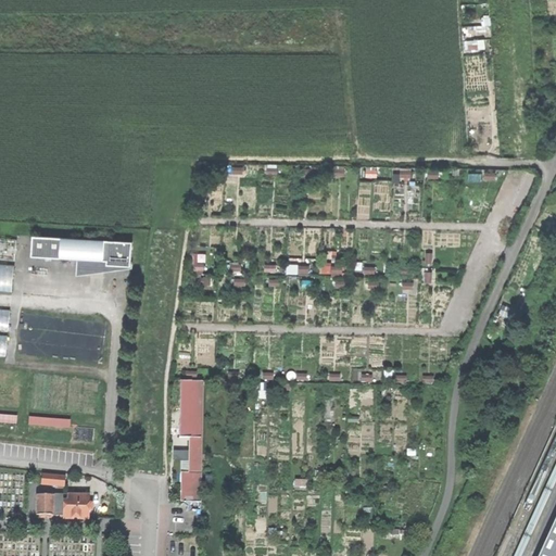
[(33,236),(32,255),(79,258),(108,261),(106,264),(131,266),(131,260),(133,241),(33,236)]
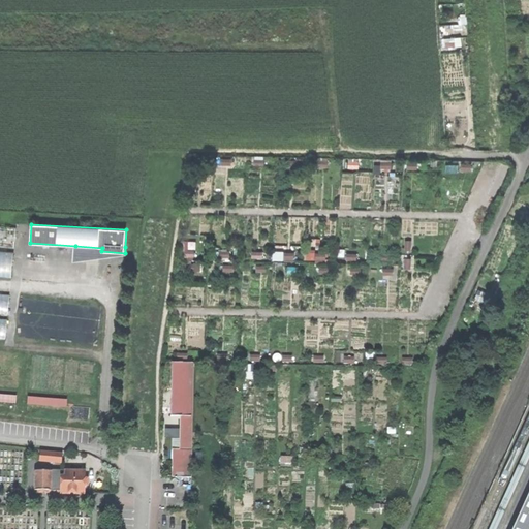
[(0,225),(0,245),(16,247),(18,227),(0,225)]
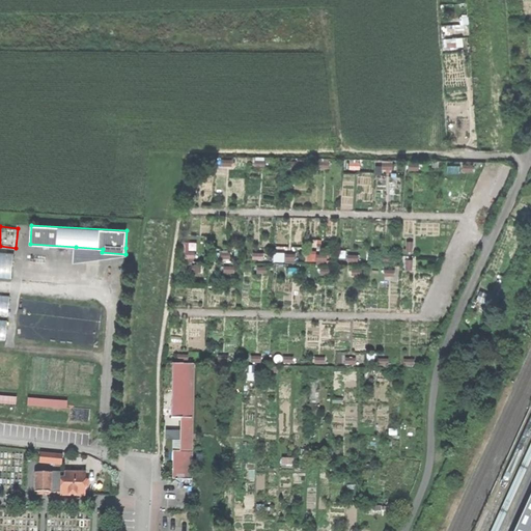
[(193,249),(198,249),(197,241),(185,242),(187,266),(195,264),(193,249)]
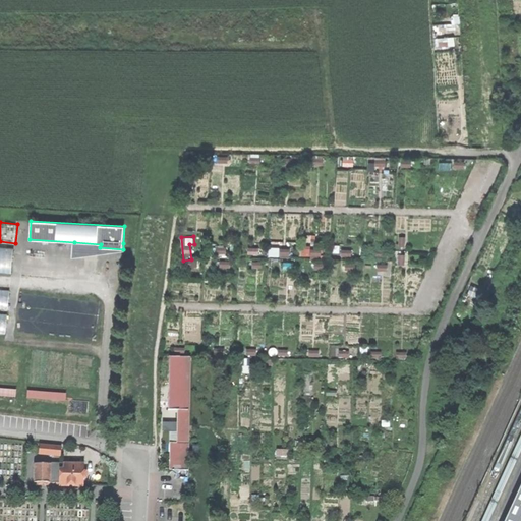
[(100,247),(101,244),(74,242),(73,257),(126,250),(126,243),(123,243),(123,249),(100,247)]
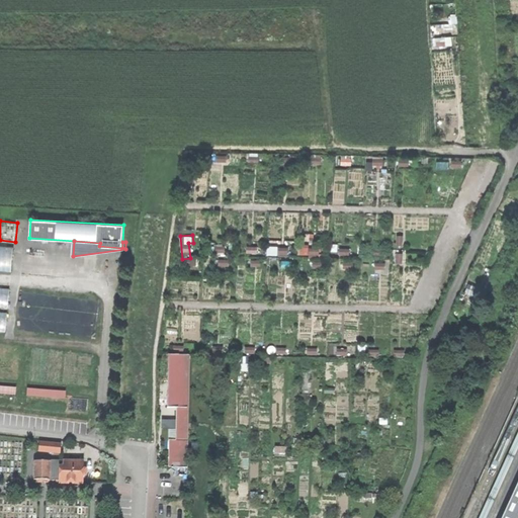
[(0,250),(0,269),(12,271),(14,252),(0,250)]
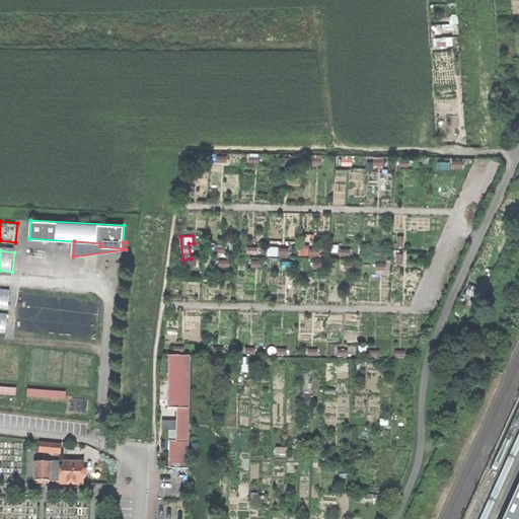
[(0,288),(0,307),(9,308),(11,289),(0,288)]
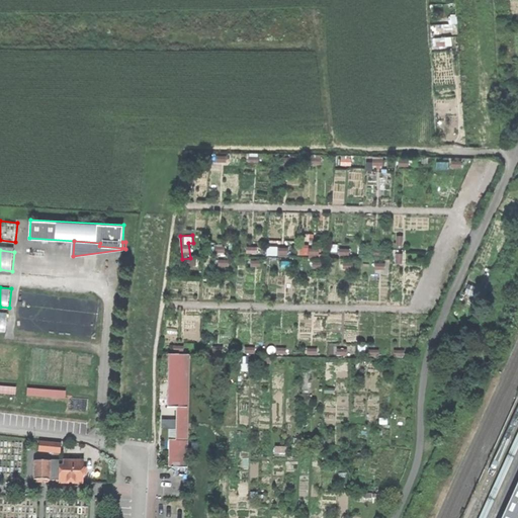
[(177,408),(188,408),(189,354),(168,354),(167,407),(177,408)]
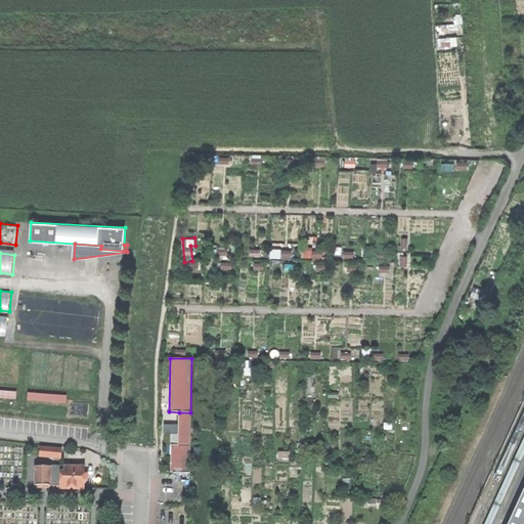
[(28,392),(28,398),(66,401),(67,395),(28,392)]
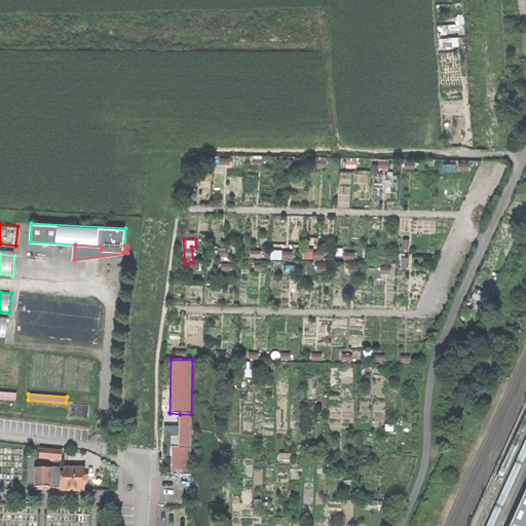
[(180,414),(179,447),(190,447),(191,414),(180,414)]
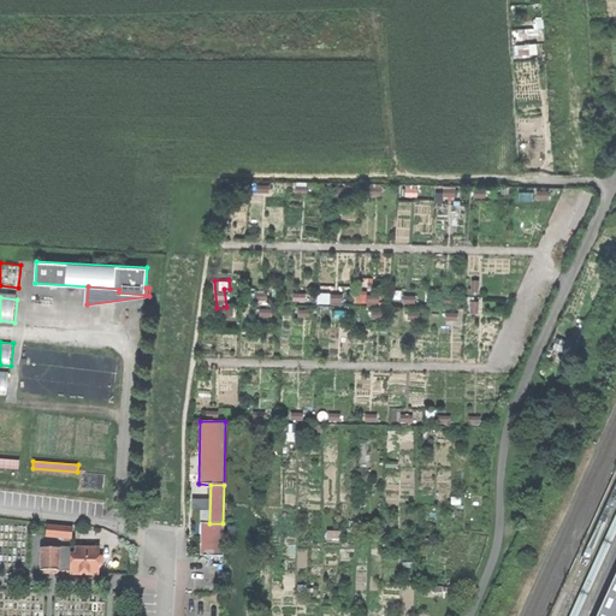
[(223,556),(223,523),(209,523),(208,556),(212,556),(223,556)]
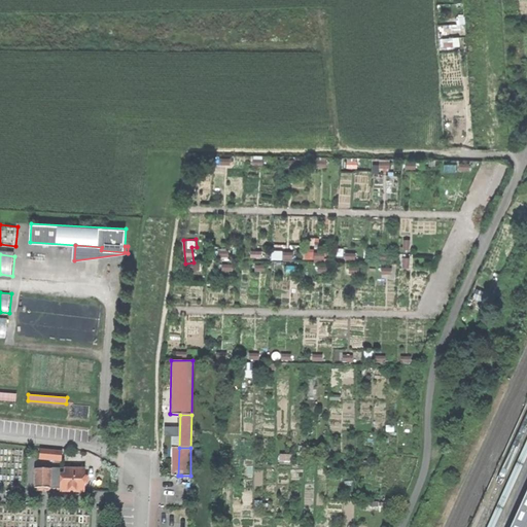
[(40,450),(39,457),(61,459),(62,451),(40,450)]
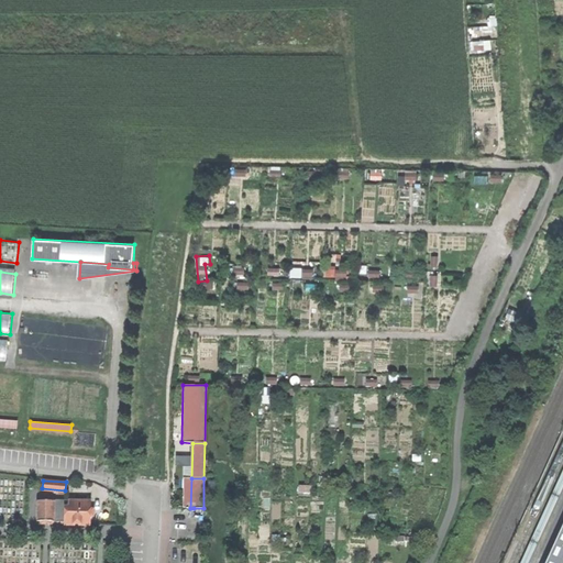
[(54,521),(54,500),(37,500),(36,520),(41,521),(41,523),(52,523),(52,521),(54,521)]
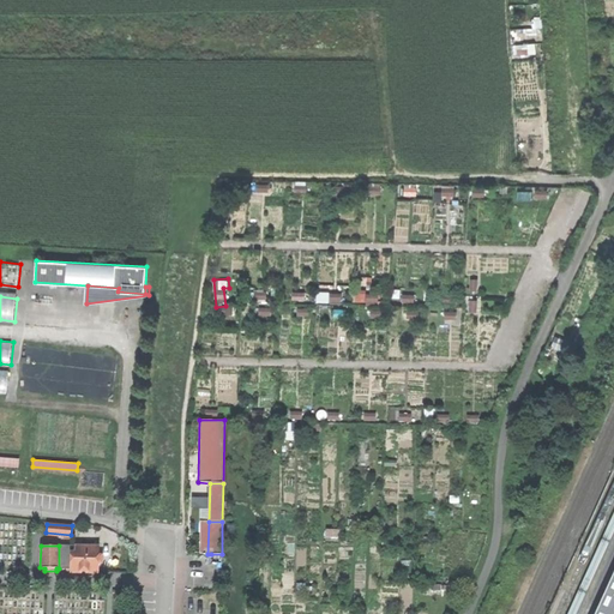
[(71,569),(71,546),(59,546),(59,569),(71,569)]
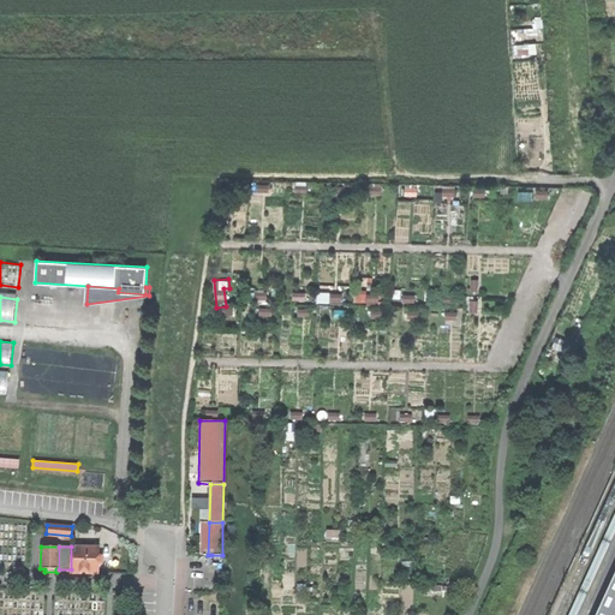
[(71,547),(71,569),(71,572),(97,573),(97,563),(97,556),(97,548),(71,547)]
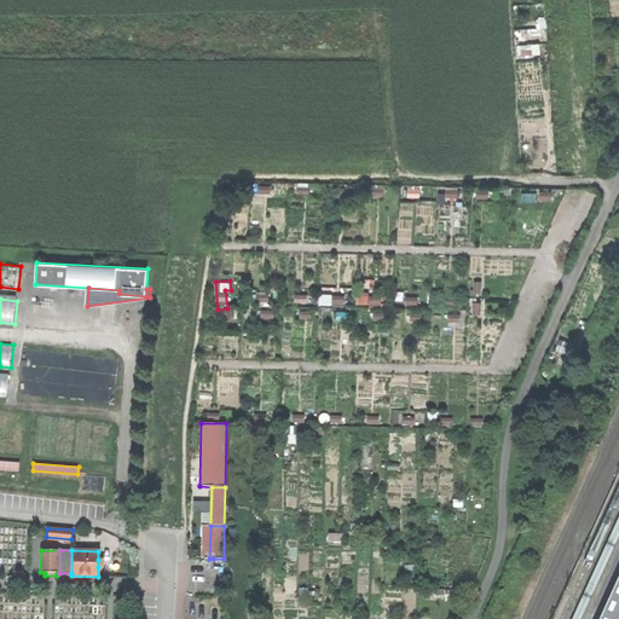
[(618,618),(618,573),(597,618),(618,618)]
